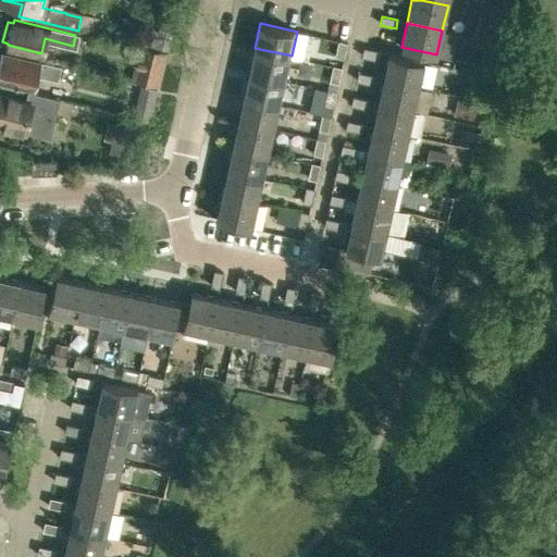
[(162,50),(166,32),(148,27),(144,45),(162,50)]
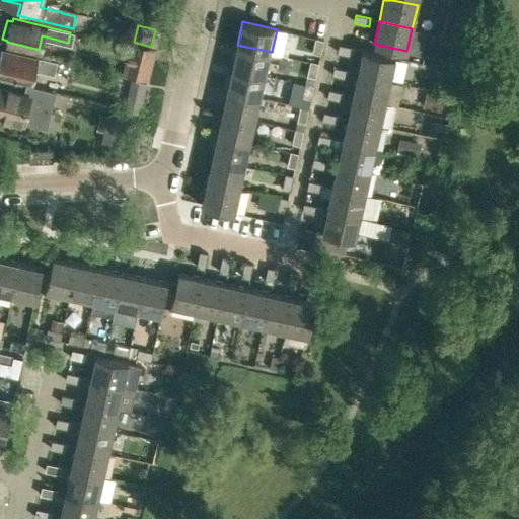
[(324,40),(316,38),(313,53),(321,54),(324,40)]
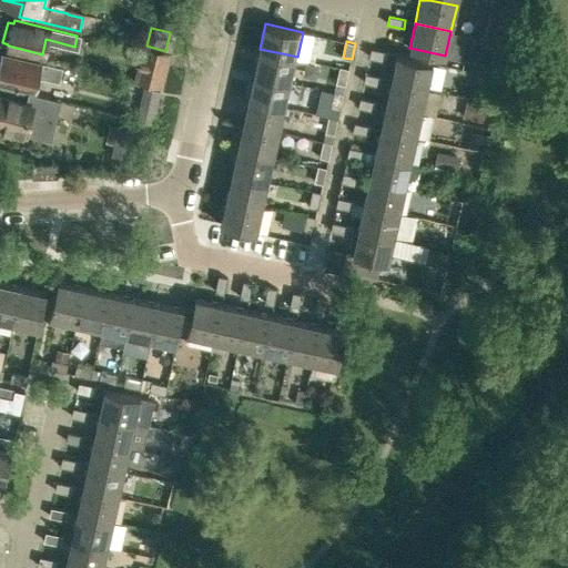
[(139,61),(133,80),(162,88),(168,69),(171,54),(142,47),(139,61)]
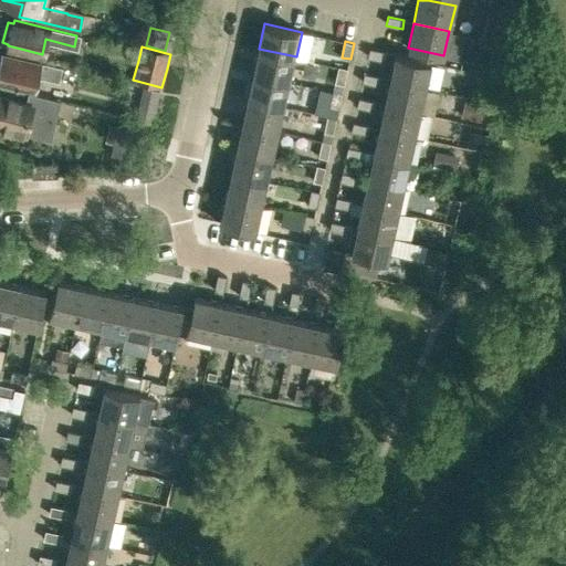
[(370,48),(368,56),(385,61),(386,52),(370,48)]
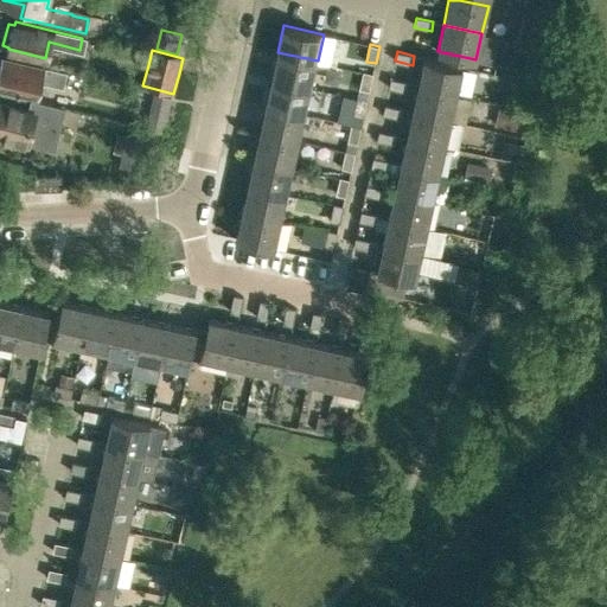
[(278,52),(272,78),(311,88),(318,61),(278,52)]
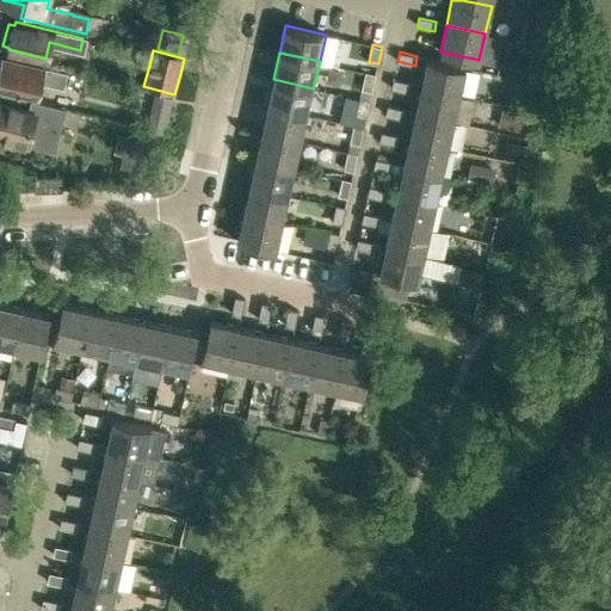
[(63,88),(65,86),(88,92),(88,91),(97,92),(100,79),(68,71),(67,74),(1,59),(0,66),(0,86),(36,96),(39,82),(63,88)]
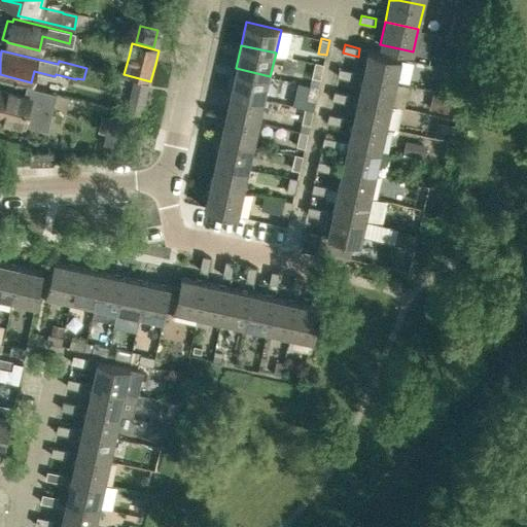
[(369,50),(363,74),(396,81),(401,58),(369,50)]
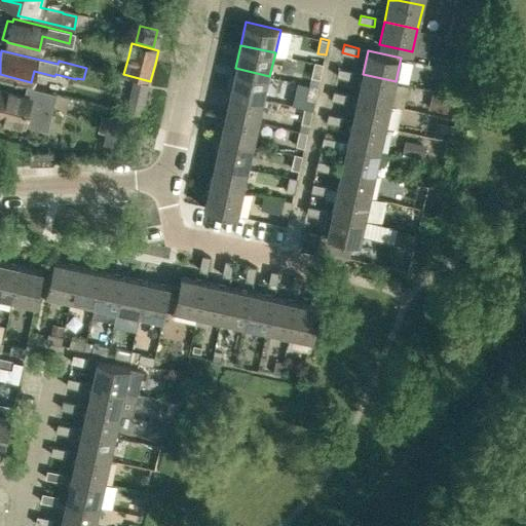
[(429,57),(428,65),(441,67),(443,59),(429,57)]
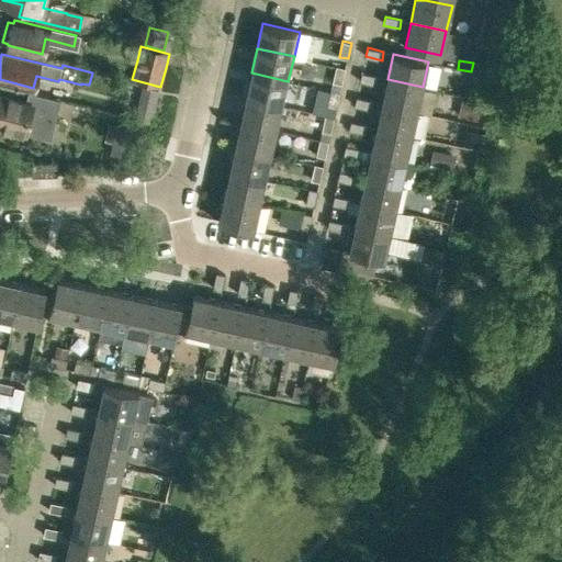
[(341,83),(346,68),(337,66),(334,81),(341,83)]
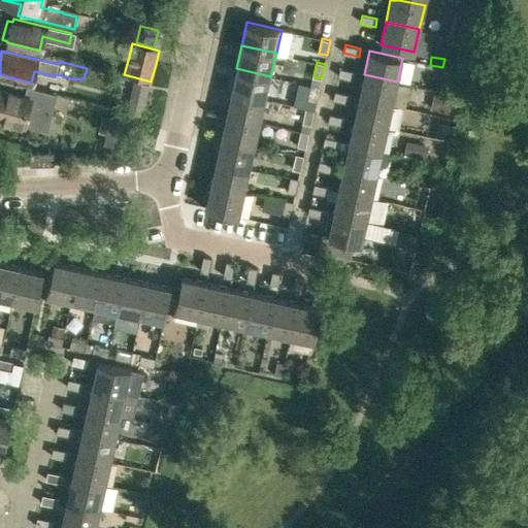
[(270,76),(236,68),(231,92),(265,99),(270,76)]
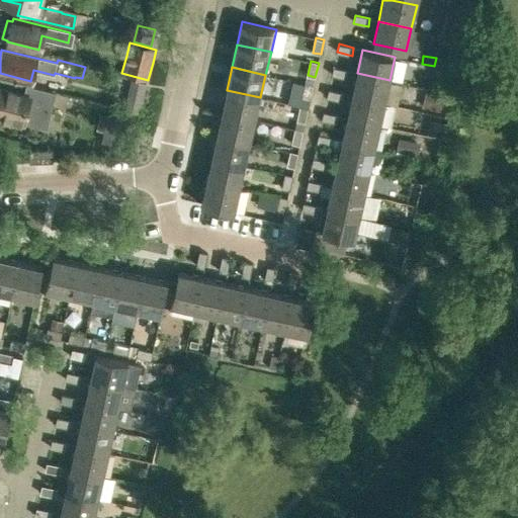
[(334,67),(332,75),(347,78),(348,70),(334,67)]
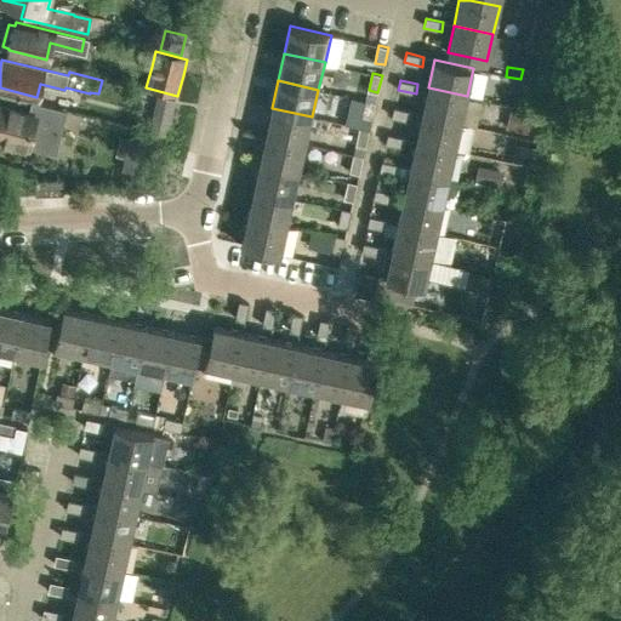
[(524,81),(522,98),(531,100),(534,84),(524,81)]
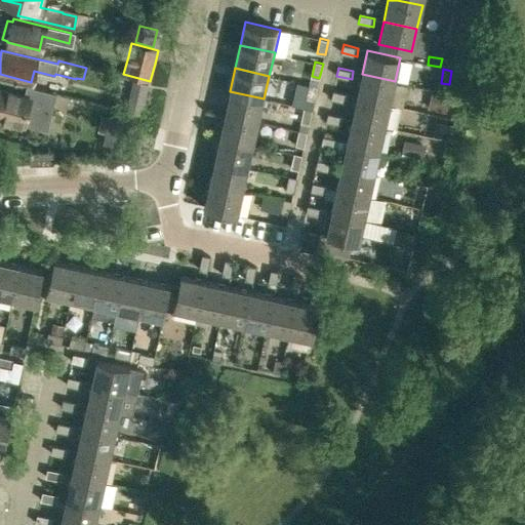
[(362,74),(357,96),(390,104),(395,81),(362,74)]
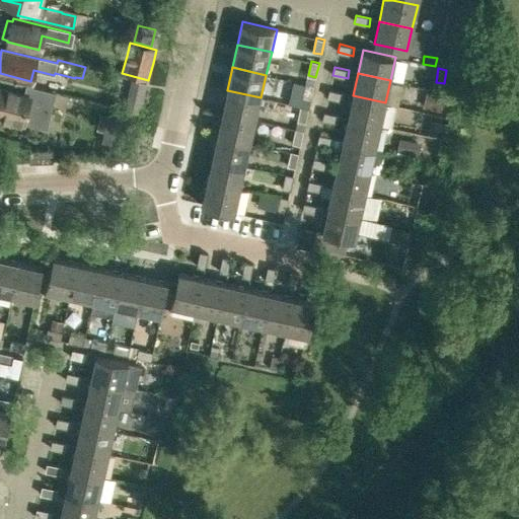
[(25,84),(22,95),(0,89),(0,113),(3,114),(2,119),(46,129),(55,91),(25,84)]
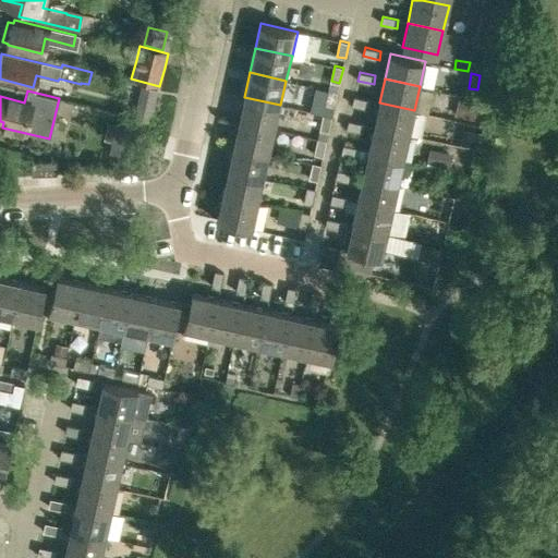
[(335,108),(338,92),(329,91),(326,106),(335,108)]
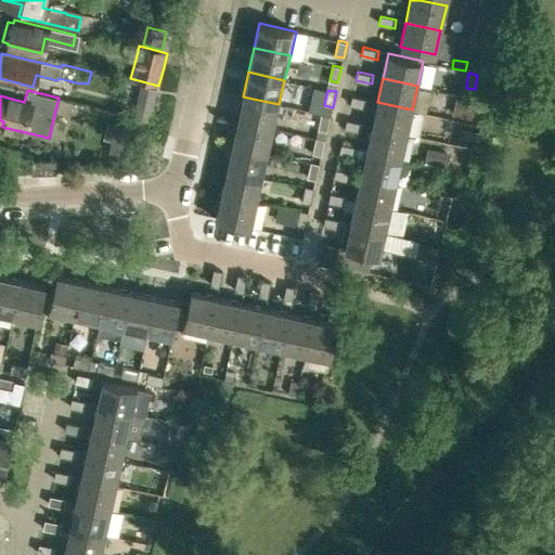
[(369,100),(352,95),(350,104),(366,108),(369,100)]
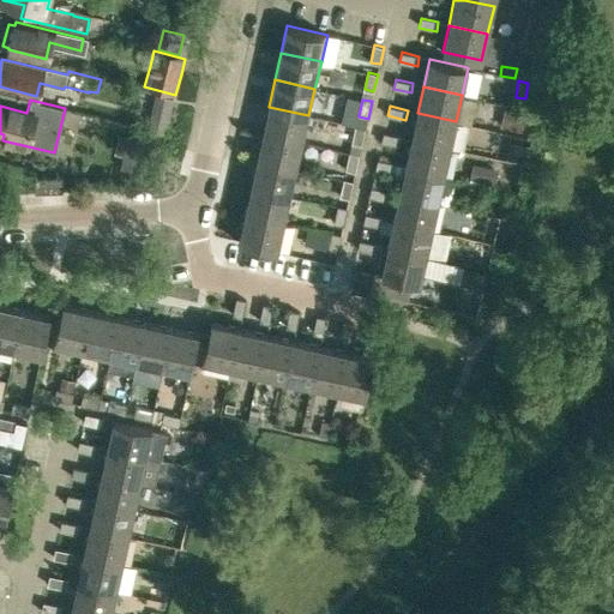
[(269,107),(263,133),(302,143),(308,115),(269,107)]
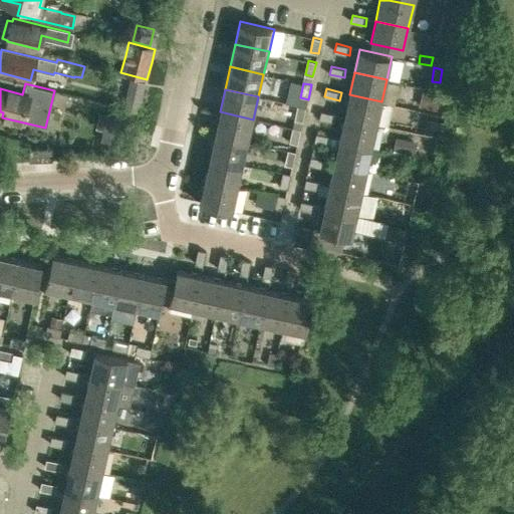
[(423,89),(419,106),(446,112),(450,95),(423,89)]
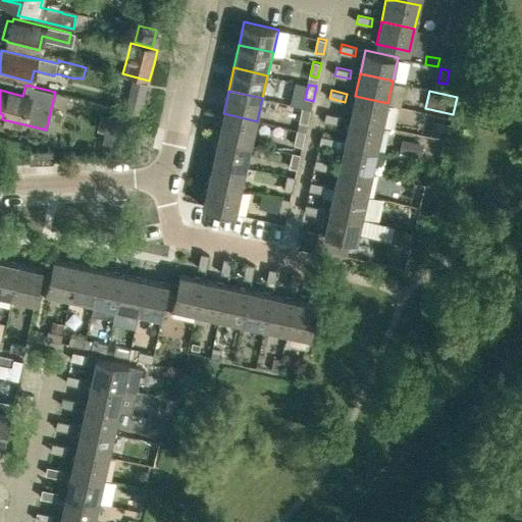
[(382,126),(387,103),(355,96),(350,119),(382,126)]
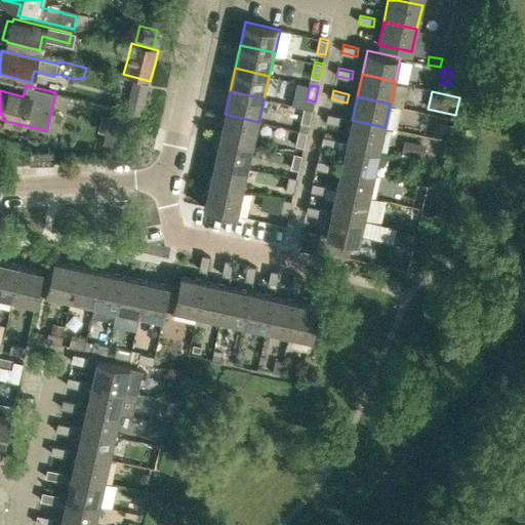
[(128,97),(125,110),(139,113),(143,101),(128,97)]
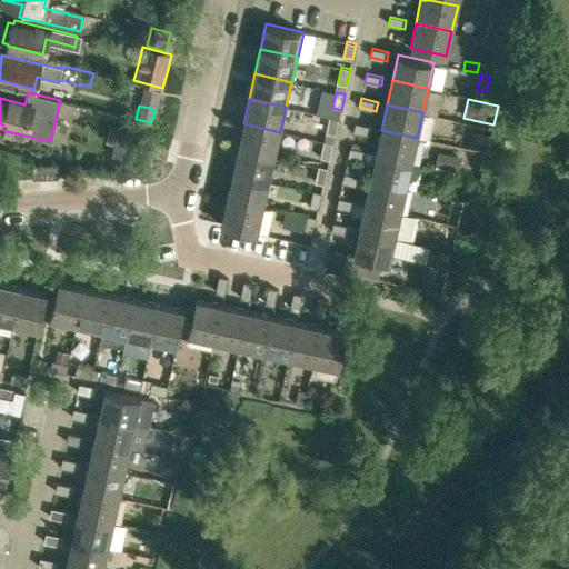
[(142,121),(120,117),(111,156),(133,161),(142,121)]
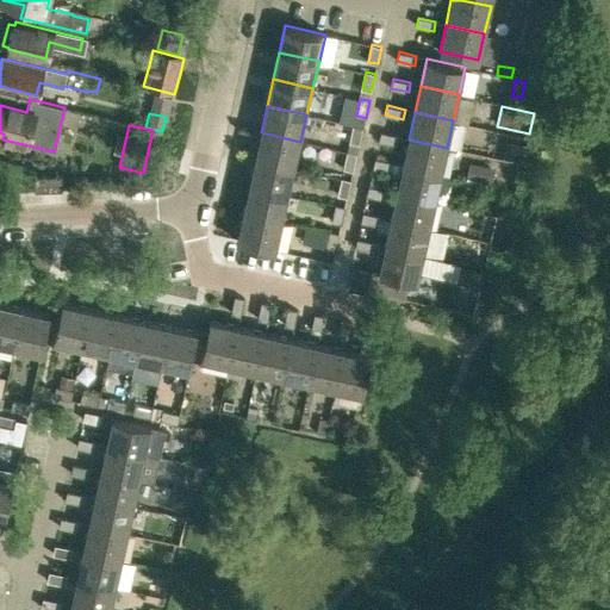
[(350,142),(360,144),(363,128),(354,125),(350,142)]
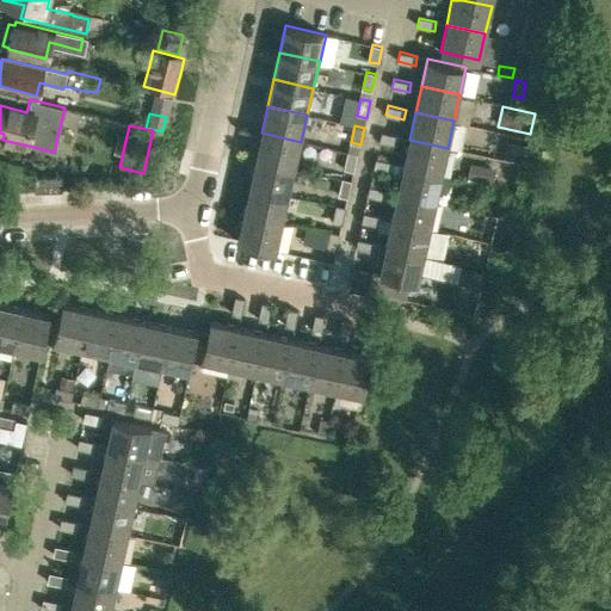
[(400,136),(382,131),(381,141),(397,146),(400,136)]
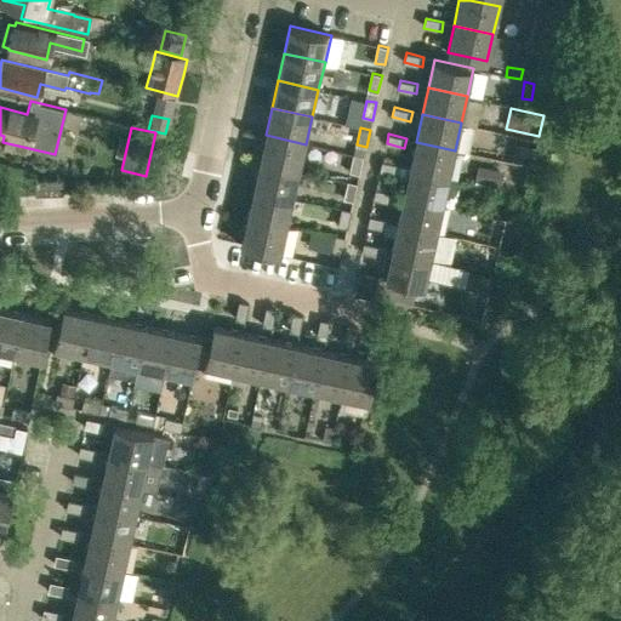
[(300,172),(306,144),(266,135),(260,163),(300,172)]
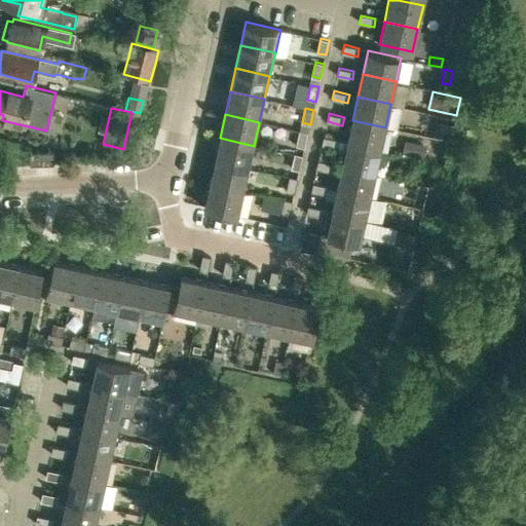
[(385,127),(352,120),(347,143),(380,150),(385,127)]
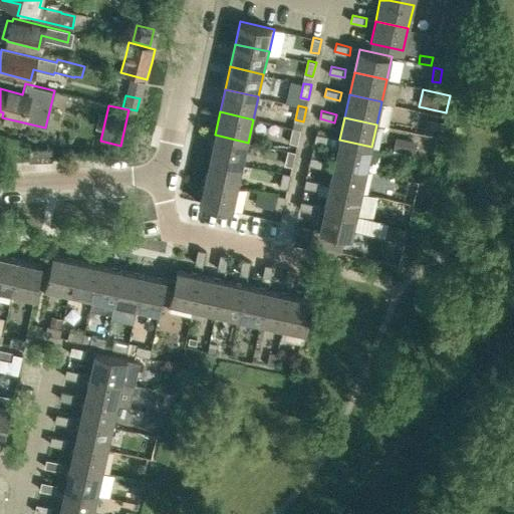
[(290,143),(298,144),(301,130),(293,127),(290,143)]
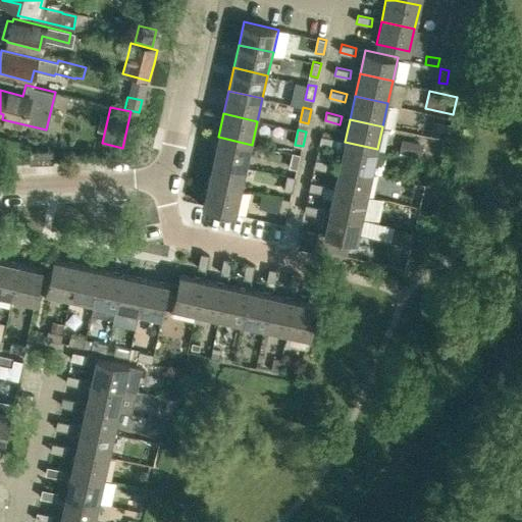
[(336,139),(321,136),(320,144),(334,147),(336,139)]
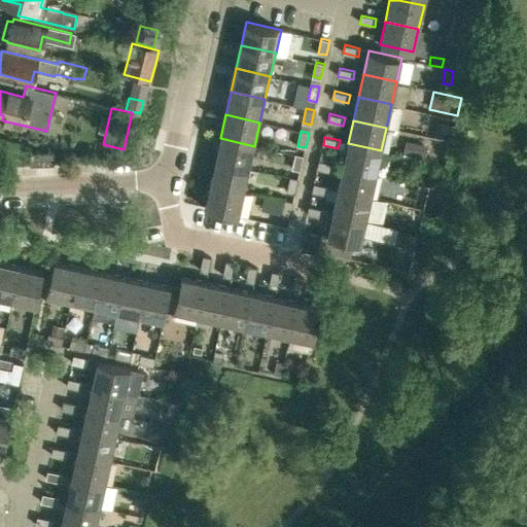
[(220,138),(215,162),(249,169),(254,146),(220,138)]
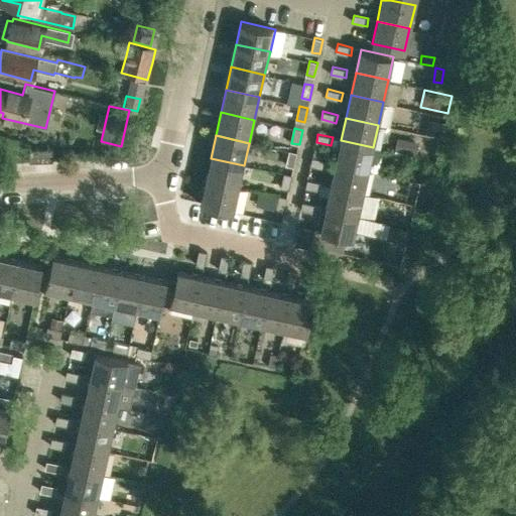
[(397,138),(395,151),(411,153),(413,140),(397,138)]
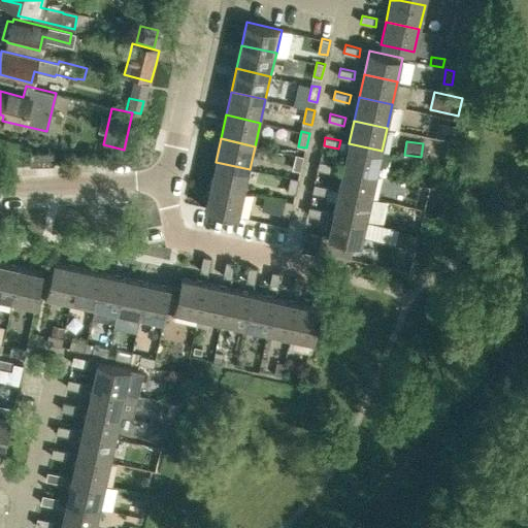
[(349,143),(343,167),(376,174),(378,167),(388,169),(391,153),(382,151),(349,143)]
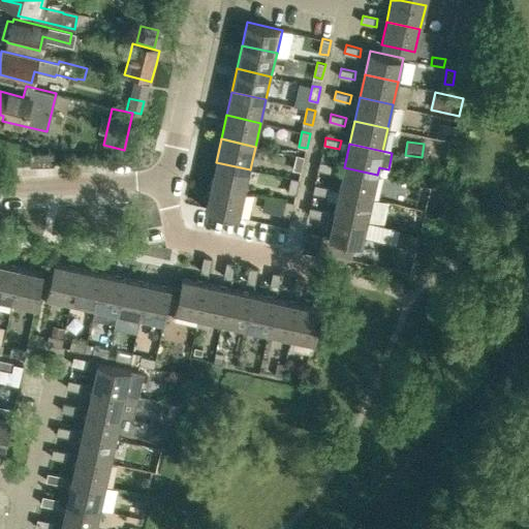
[(54,163),(54,151),(29,152),(30,164),(54,163)]
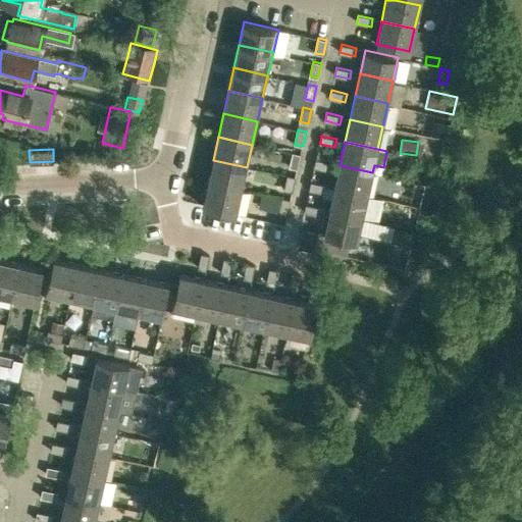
[(298,169),(301,154),(293,152),(290,167),(298,169)]
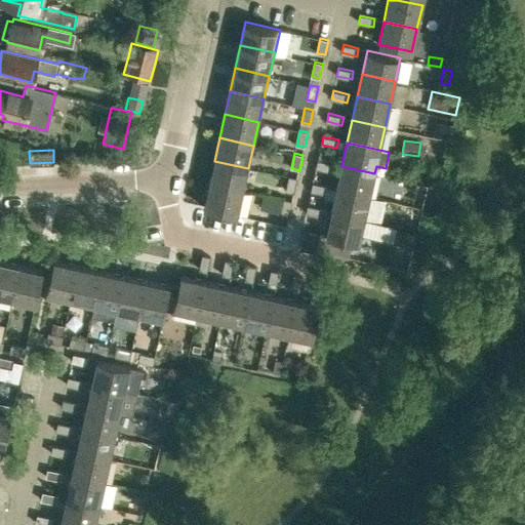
[(333,163),(318,160),(316,168),(331,171),(333,163)]
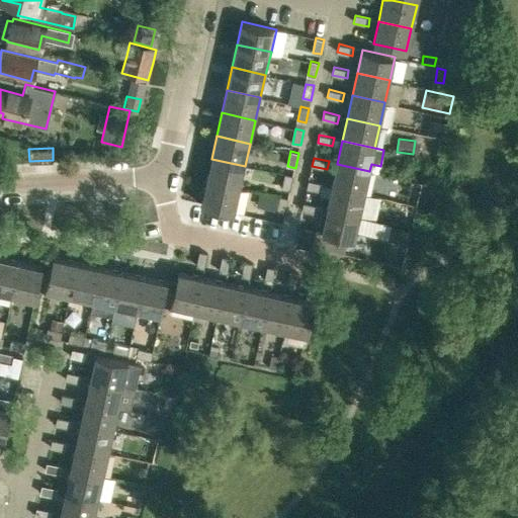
[(211,159),(205,181),(240,189),(245,166),(211,159)]
